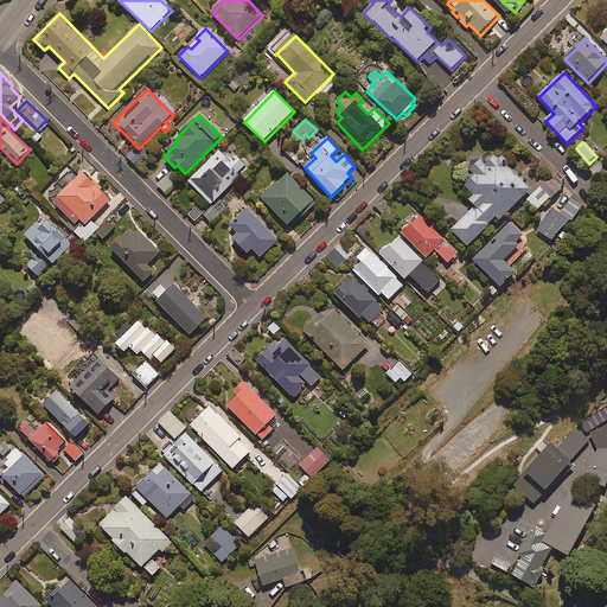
[(141,158),(135,151),(128,158),(134,165),(141,158)]
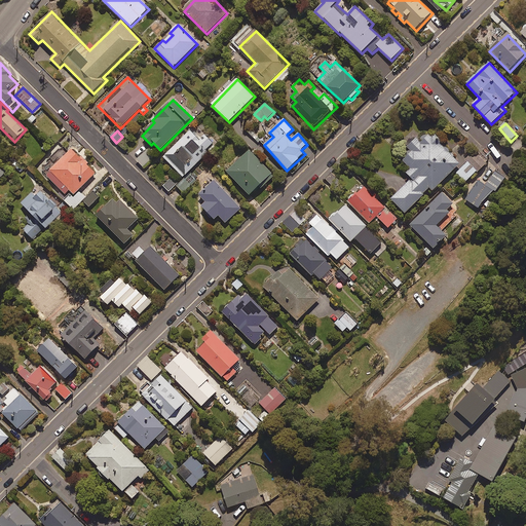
[(196,139),(190,132),(163,158),(183,179),(208,154),(205,152),(214,144),(202,133),(196,139)]
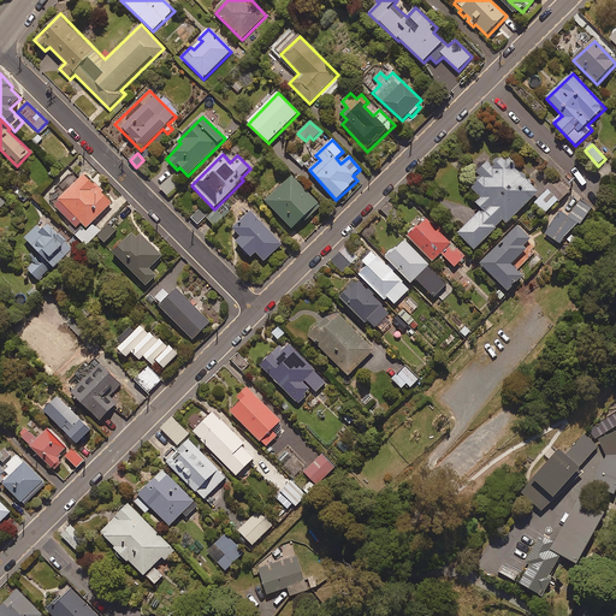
[(504,227),(542,190),(523,171),(520,175),(515,170),(519,166),(510,158),(505,161),(501,157),(491,166),(487,163),(477,173),(483,179),(471,190),(480,200),(475,205),(483,211),(457,235),(474,252),(502,225),(504,227)]
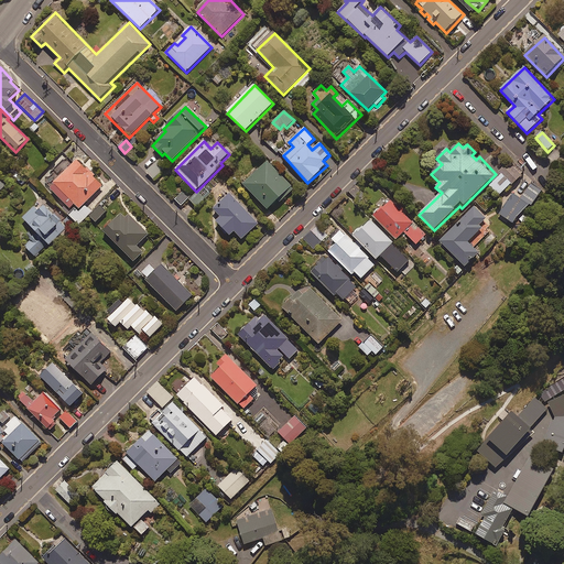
[(74,205),(79,210),(102,186),(77,161),(49,190),(69,209),(74,205)]
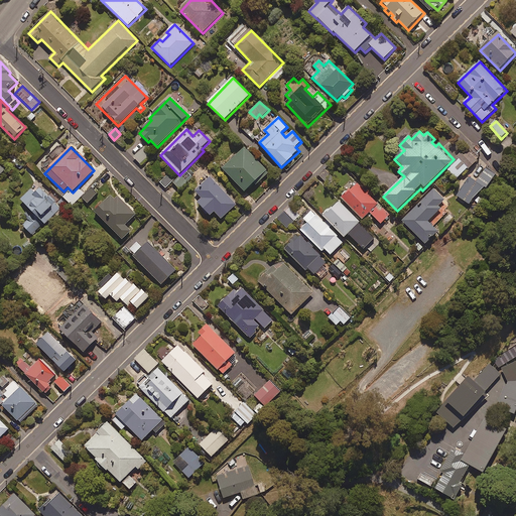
[(267,171),(245,148),(223,169),(245,192),(267,171)]
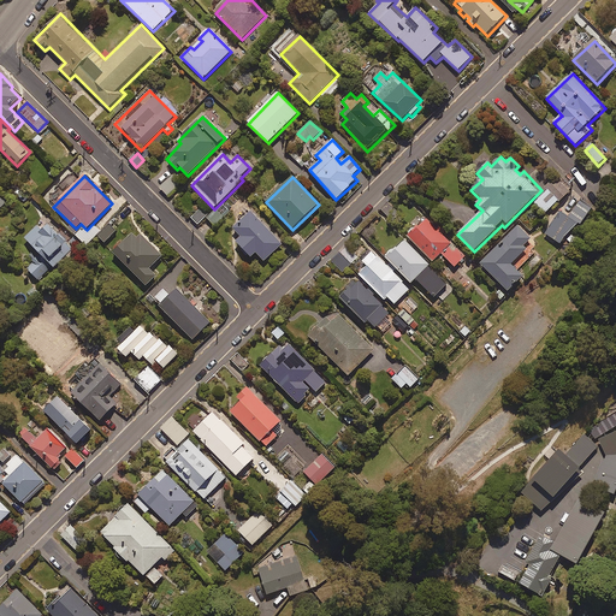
[(545,232),(560,244),(578,224),(580,226),(593,211),(581,201),(568,217),(562,212),(545,232)]
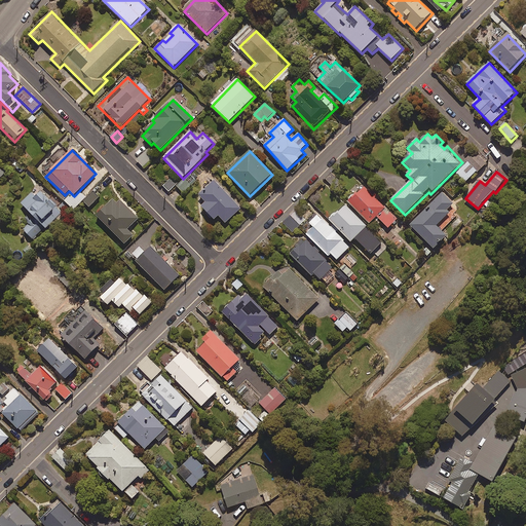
[(196,179),(190,174),(177,187),(186,196),(193,189),(189,186),(196,179)]
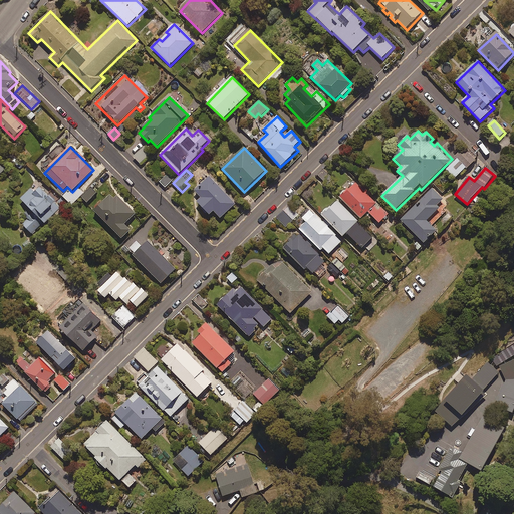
[(160,182),(165,188),(174,180),(169,174),(160,182)]
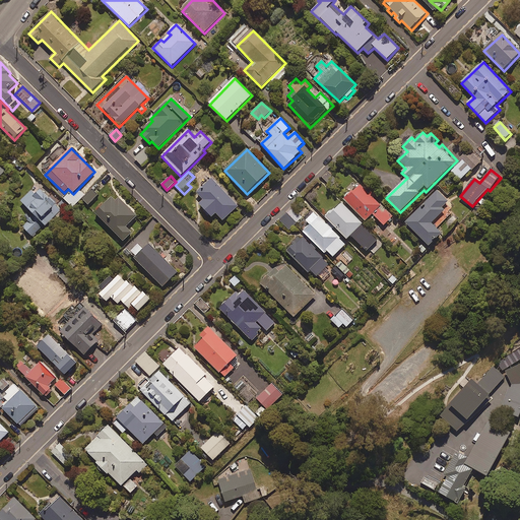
[(223,221),(238,207),(211,180),(196,194),(203,201),(199,205),(212,218),(216,214),(223,221)]
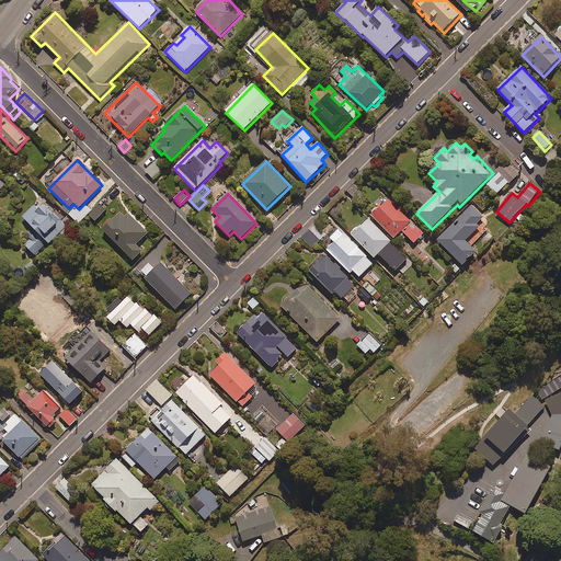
[(419,240),(421,241),(424,239),(422,237),(424,235),(390,201),(373,217),(395,240),(402,232),(414,244),(419,240)]
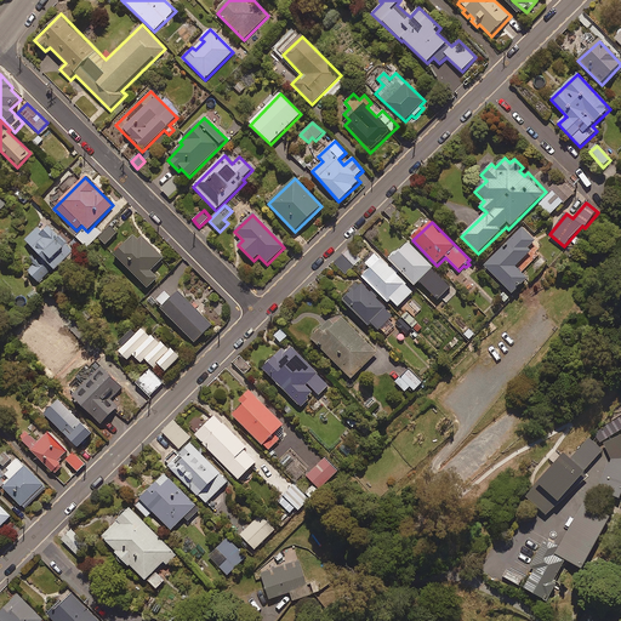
[(77,238),(69,246),(43,223),(26,243),(41,256),(27,272),(40,284),(52,269),(56,272),(67,260),(69,262),(85,246),(77,238)]
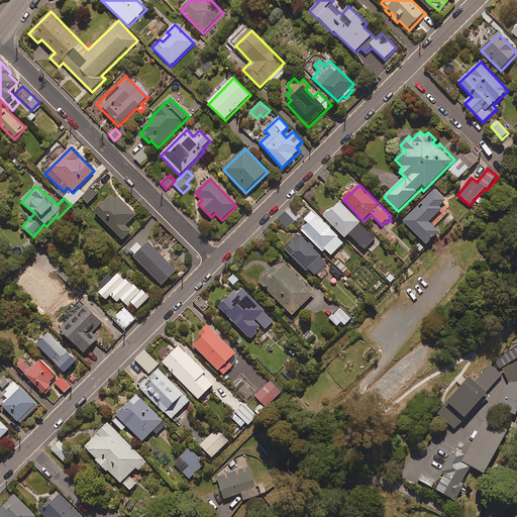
[(83,199),(88,204),(97,195),(92,190),(83,199)]
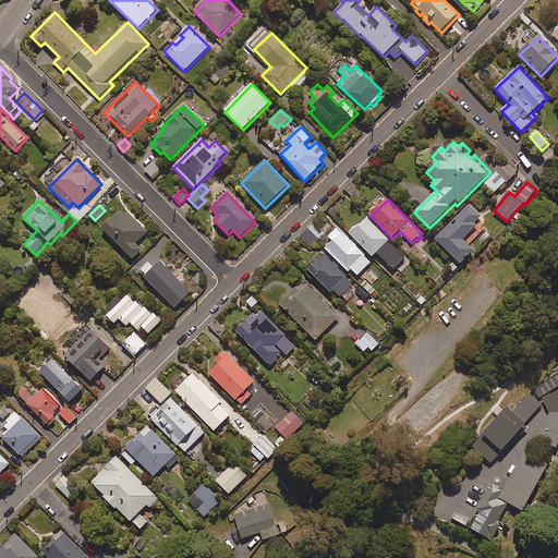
[(482,217),(470,205),(435,241),(461,265),(474,252),(464,241),(477,227),(474,223),(482,217)]
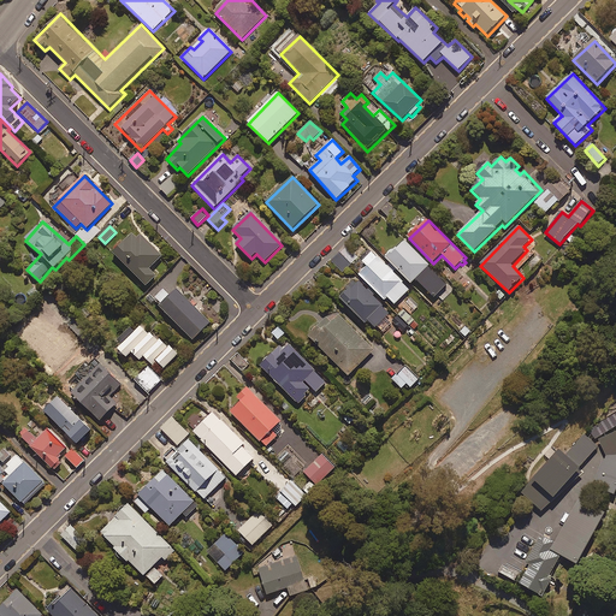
[(137,237),(134,234),(113,254),(147,286),(157,277),(149,270),(161,258),(140,235),(137,237)]
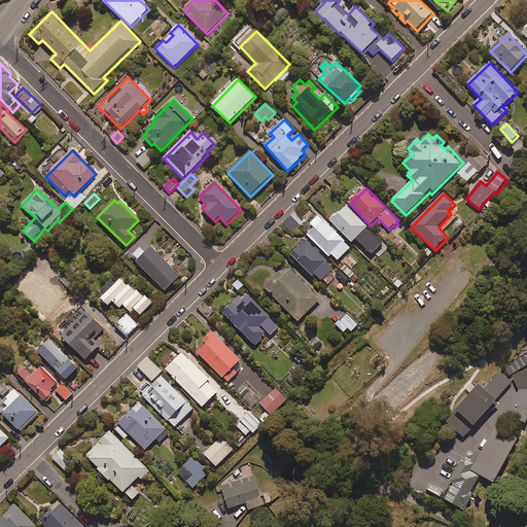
[(370,243),(373,246),(379,241),(376,238),(377,237),(346,207),(330,222),(352,243),(359,236),(369,245),(370,243)]
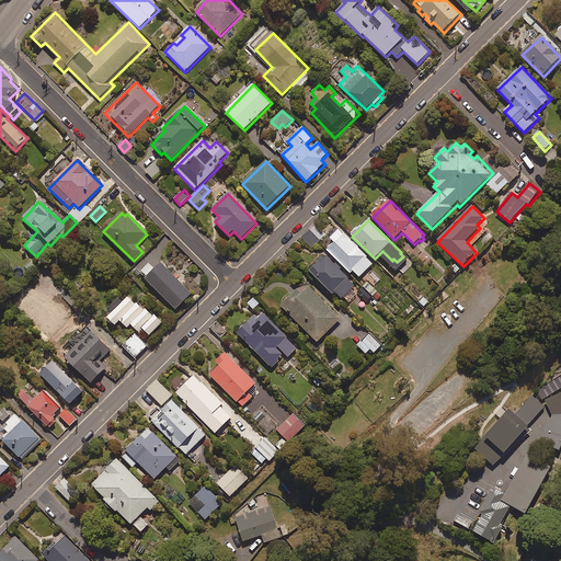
[(320,243),(310,230),(302,237),(312,249),(320,243)]
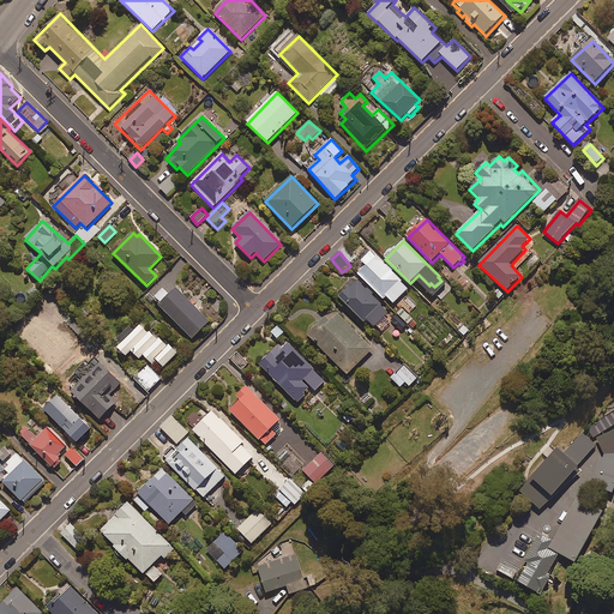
[(409,290),(372,252),(361,262),(367,266),(359,275),(384,300),(386,298),(393,305),(409,290)]
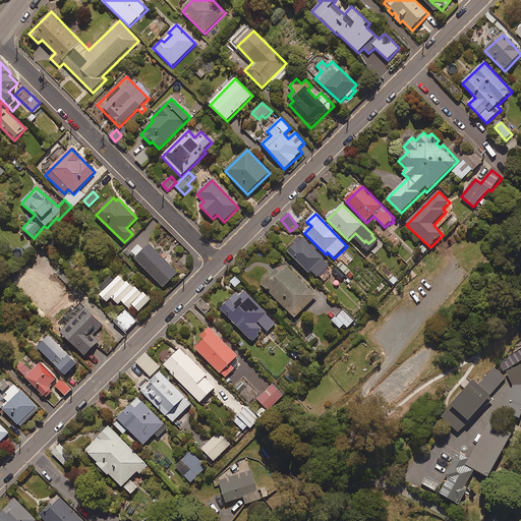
[(330,266),(302,237),(287,251),(309,275),(312,273),(317,278),(330,266)]
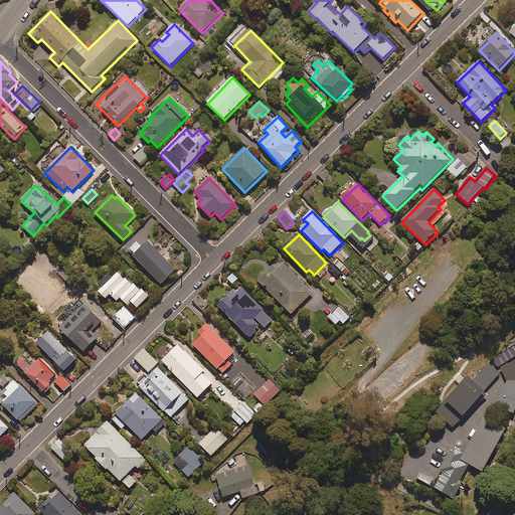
[(176,272),(147,242),(141,248),(137,243),(130,250),(135,255),(134,258),(162,285),(176,272)]
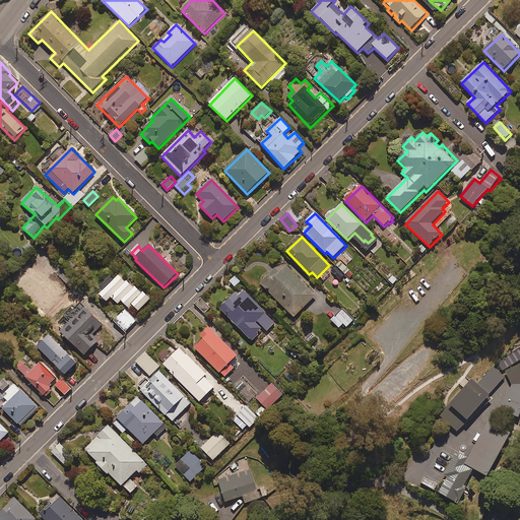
[(348,272),(342,265),(334,273),(340,280),(348,272)]
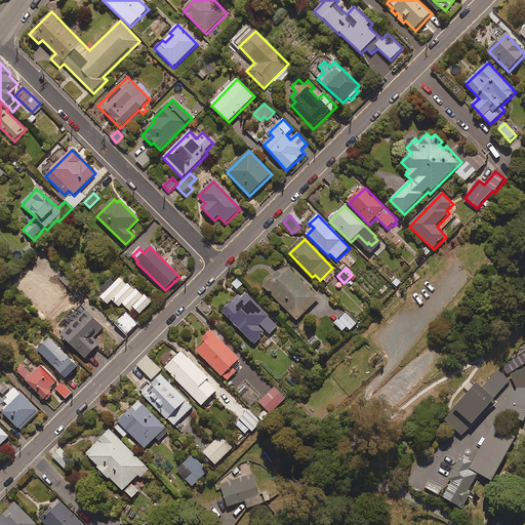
[(282,277),(279,273),(273,279),(269,280),(267,285),(264,287),(297,321),(319,299),(290,270),(282,277)]
